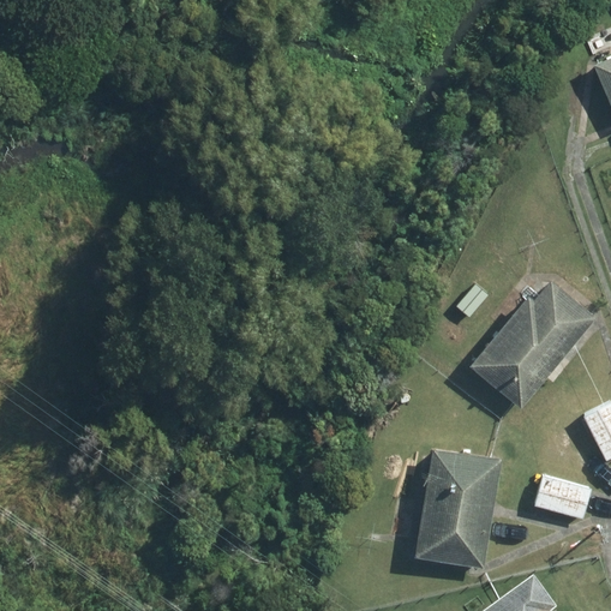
[(610,59),(594,67),(610,107),(610,59)]
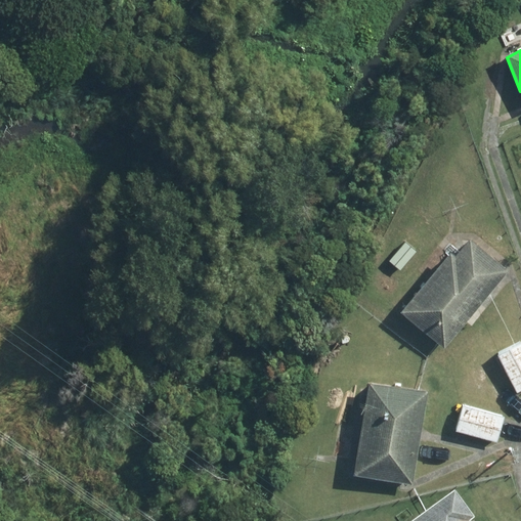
[(446,256),(398,314),(442,350),(505,273),(466,242),(451,260),(446,256)]
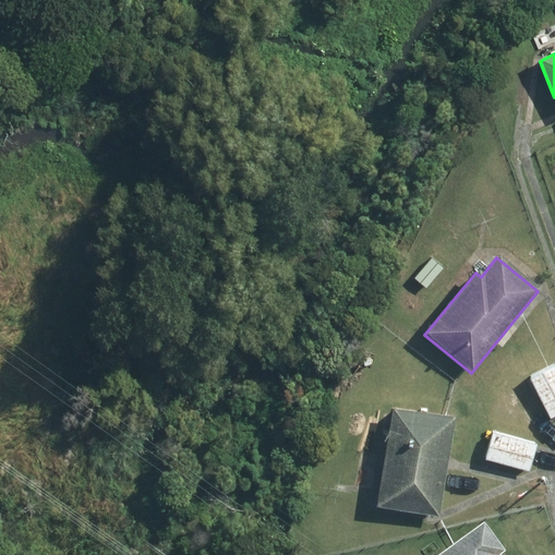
[(554,368),(531,379),(552,419),(554,417),(554,368)]
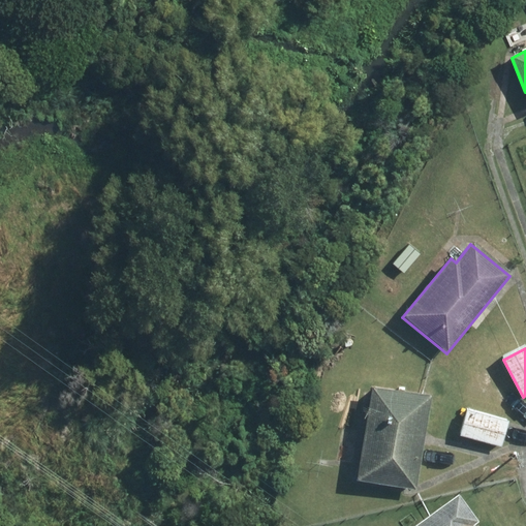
[(427,399),(370,390),(357,480),(413,489),(427,399)]
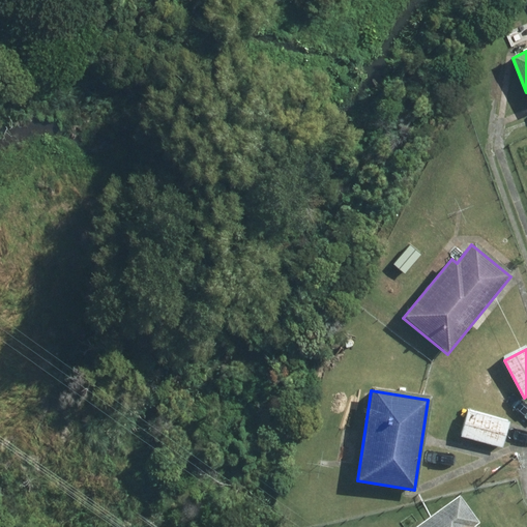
[(502,448),(509,422),(467,412),(461,437),(502,448)]
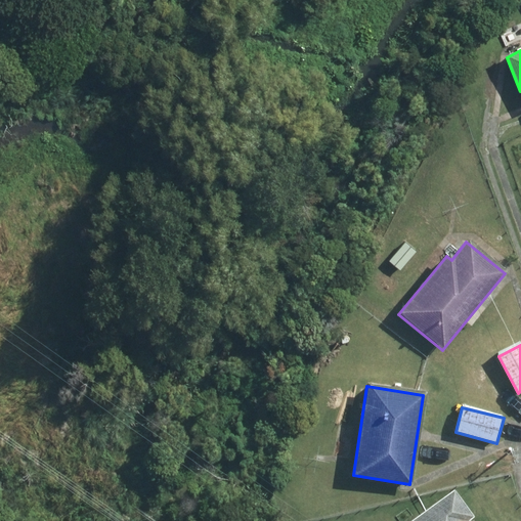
[(452,497),(422,520),(470,520),(452,497)]
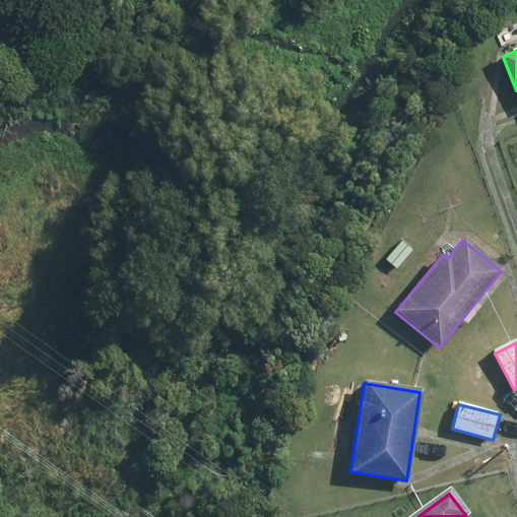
All buildings are outlined.
